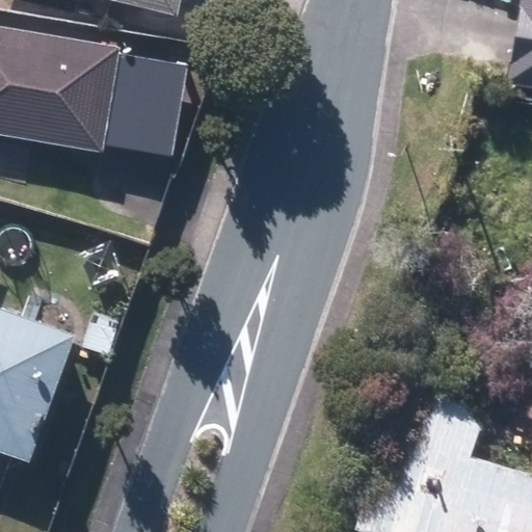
[(108,0),(178,17),(181,0),(108,0)]
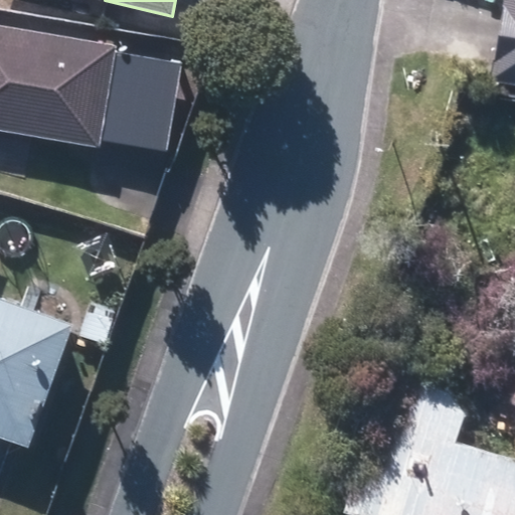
[(514,0),(506,0),(492,78),(514,82),(514,0)]
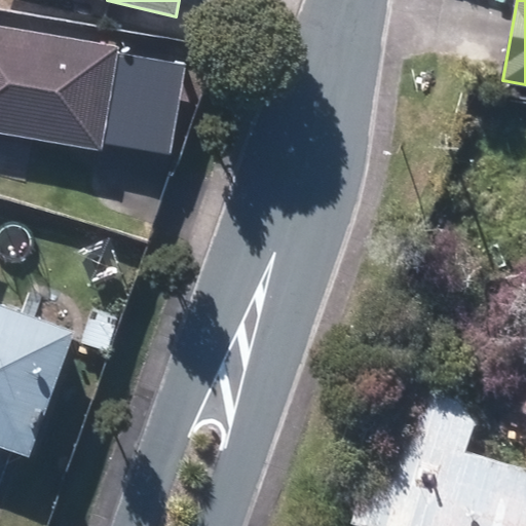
[(0,29),(0,133),(101,151),(102,142),(165,152),(181,68),(117,57),(118,49),(0,29)]
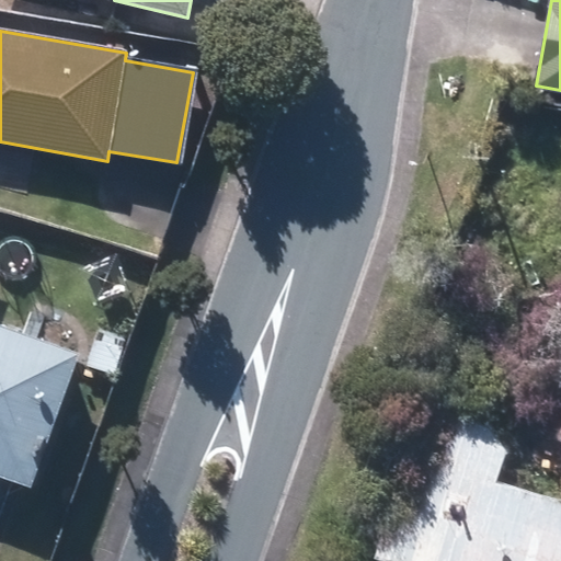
[(0,474),(33,487),(80,358),(0,329),(0,474)]
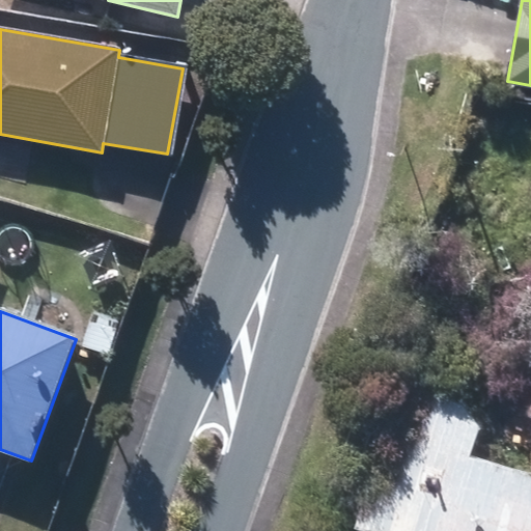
[(401,382),(356,525),(374,530),(530,530),(530,472),(468,453),(482,407),(401,382)]
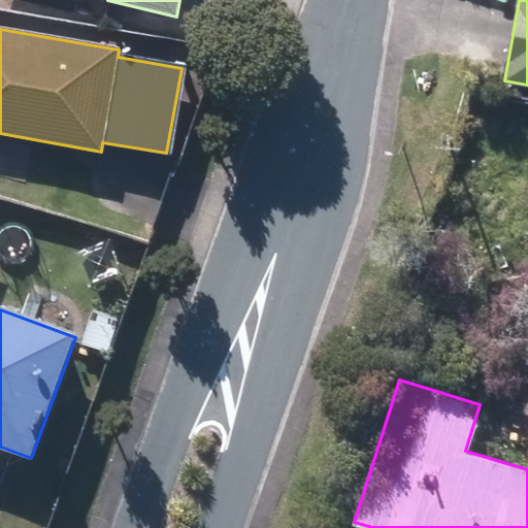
All buildings are outlined.
